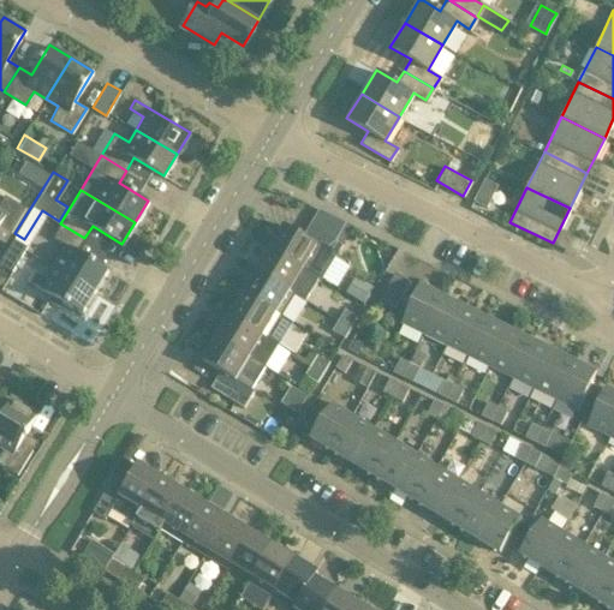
[(484,208),(490,197),(477,191),(472,202),(484,208)]
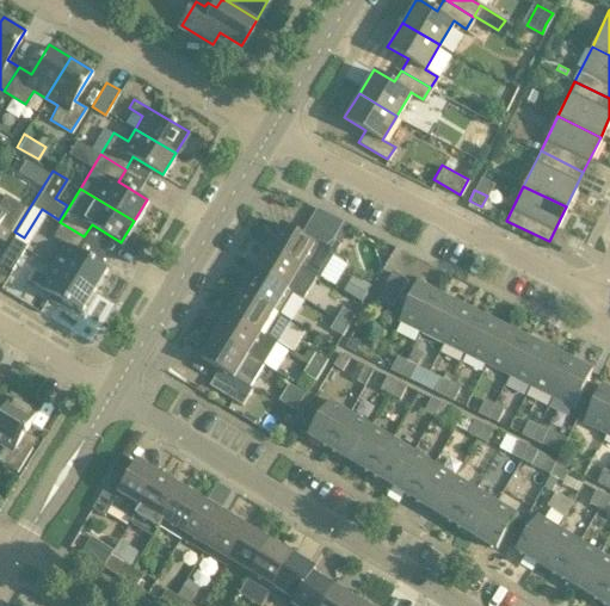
[(4,192),(0,198),(0,223),(11,229),(25,205),(4,192)]
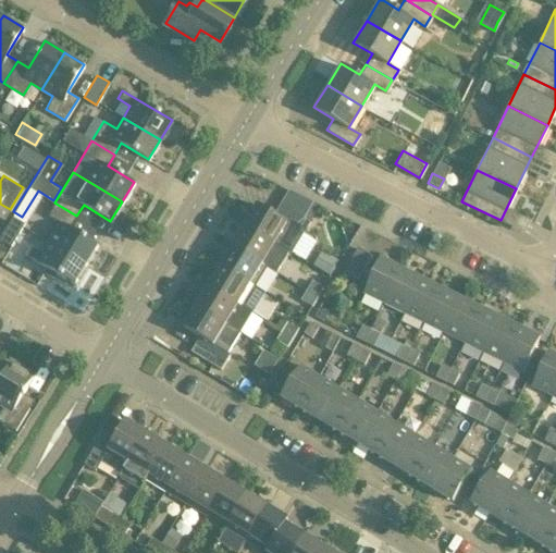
[(278,244),(287,249),(291,252),(309,220),(280,201),(272,213),(256,203),(243,223),(278,244)]
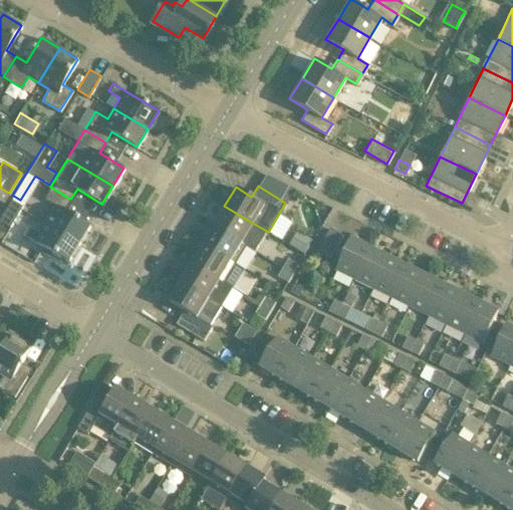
[(43,197),(55,204),(44,222),(78,243),(89,225),(64,210),(70,199),(50,187),(43,197)]
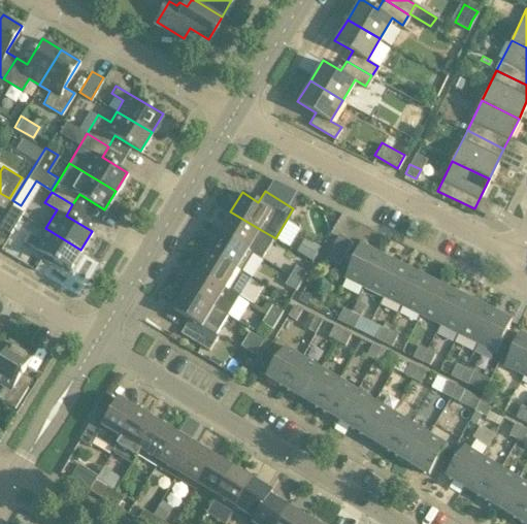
[(0,226),(9,232),(23,210),(11,204),(0,222),(0,226)]
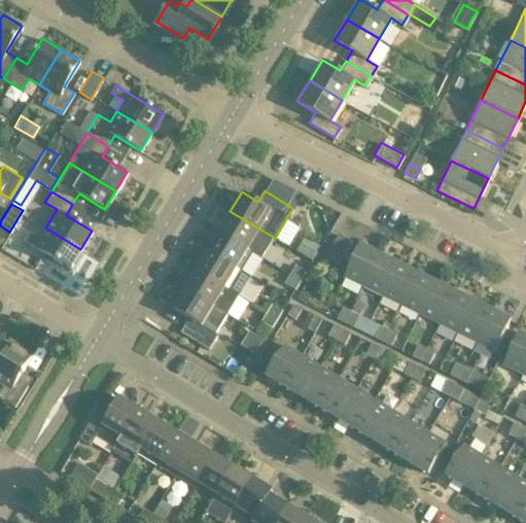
[(250,250),(260,255),(272,236),(263,231),(230,211),(218,231),(250,250)]
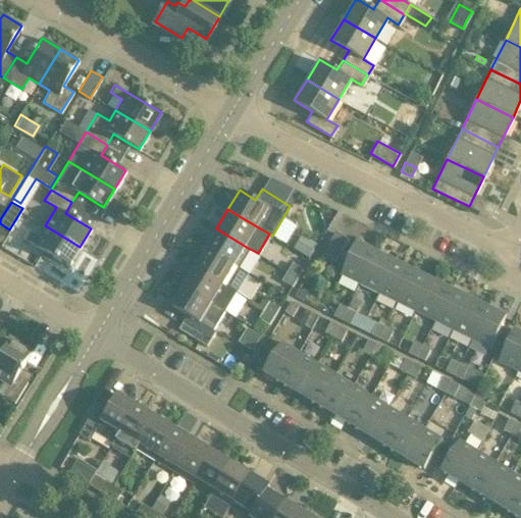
[(22,237),(34,244),(68,265),(80,247),(45,225),(39,236),(27,228),(22,237)]
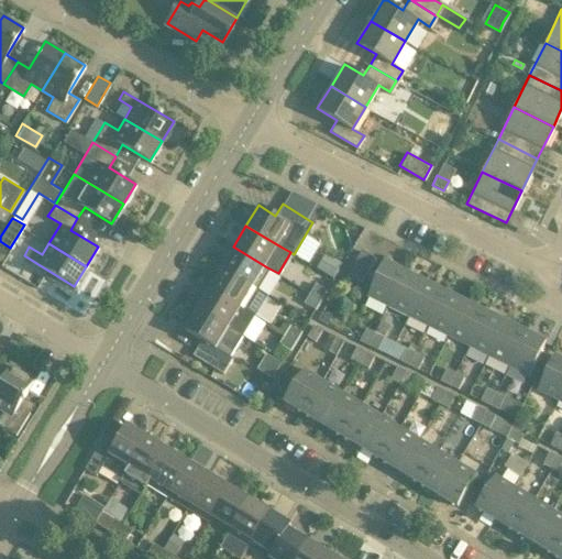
[(267,267),(233,247),(221,266),(255,287),(267,267)]
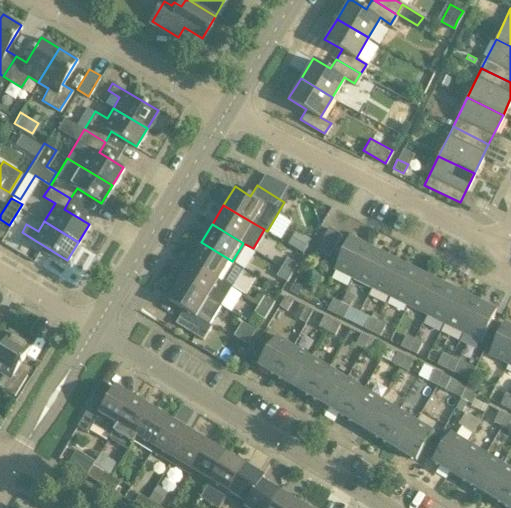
[(315,248),(327,255),(340,233),(328,226),(315,248)]
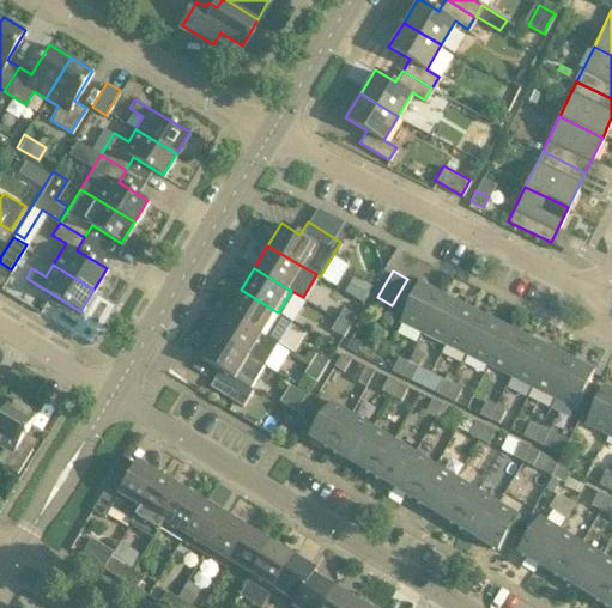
[(344,289),(363,301),(373,285),(355,274),(344,289)]
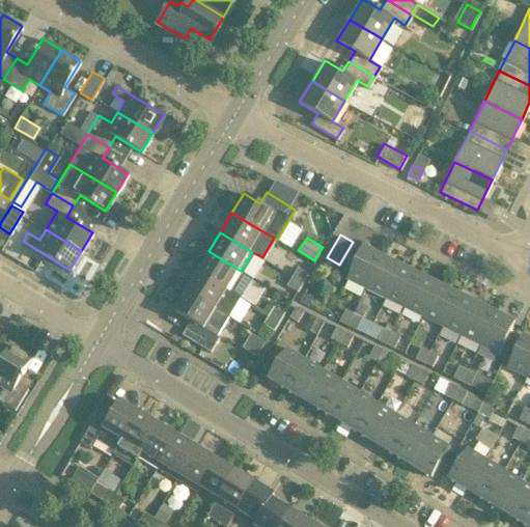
[(361,245),(345,277),(365,286),(381,254),(361,245)]
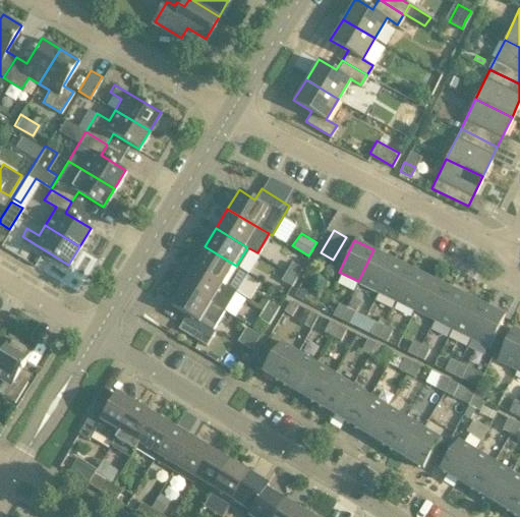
[(246,271),(236,266),(205,246),(193,266),(234,290),(246,271)]
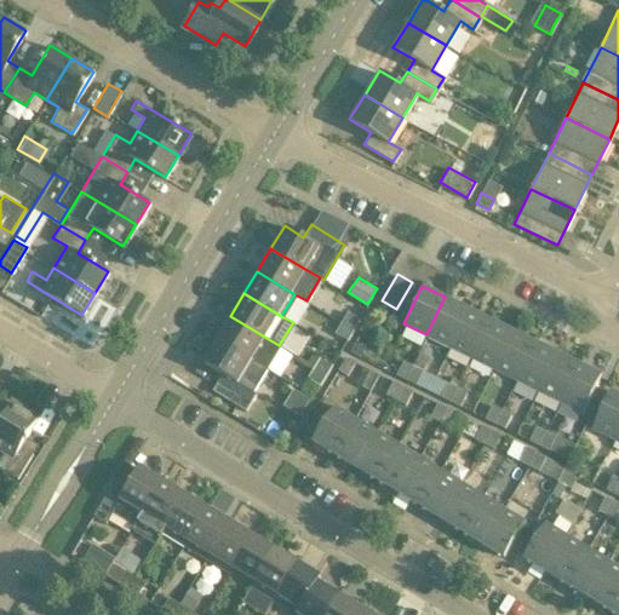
[(448,345),(466,308),(445,297),(427,334),(448,345)]
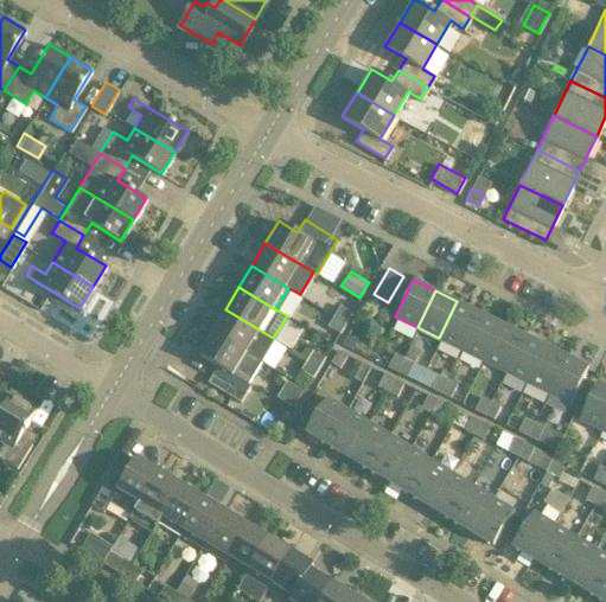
[(460,348),(478,312),(457,301),(439,338),(460,348)]
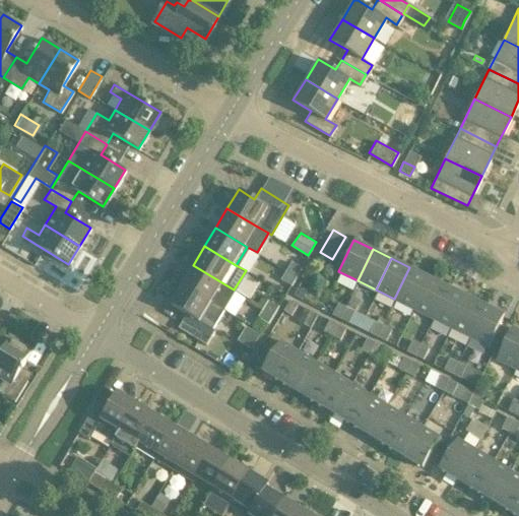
[(301,267),(297,265),(289,261),(284,269),(296,275),(301,267)]
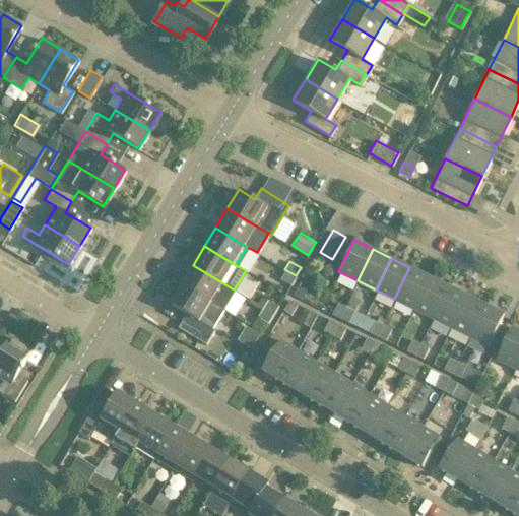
[(213,302),(223,308),(234,289),(193,265),(182,283),(213,303),(213,302)]
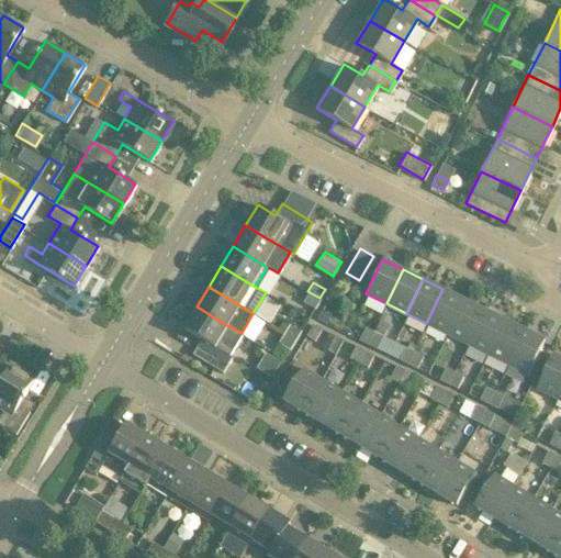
[(446,333),(463,299),(442,289),(426,323),(446,333)]
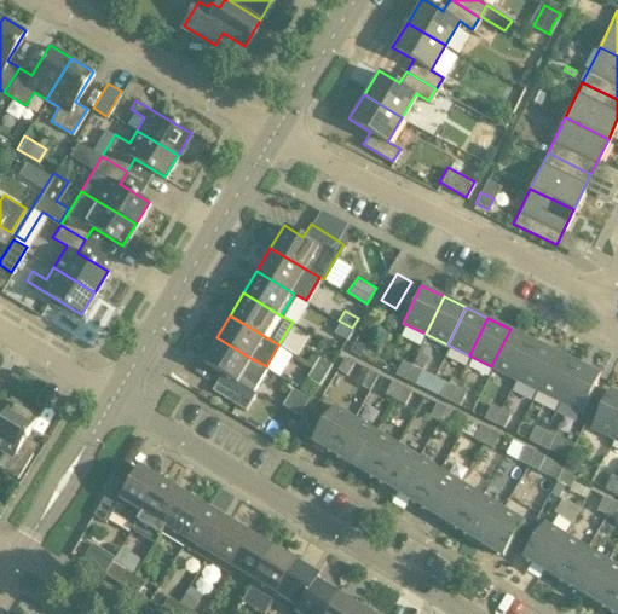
[(333,330),(346,339),(352,328),(339,320),(333,330)]
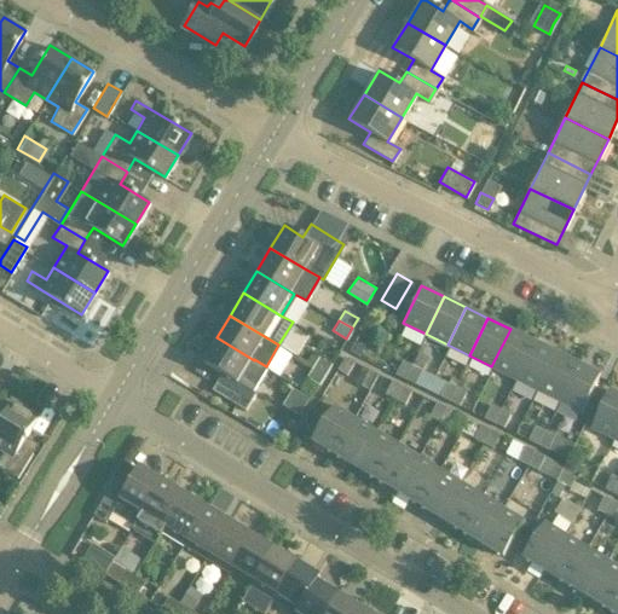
[(514,377),(532,340),(510,329),(491,366),(514,377)]
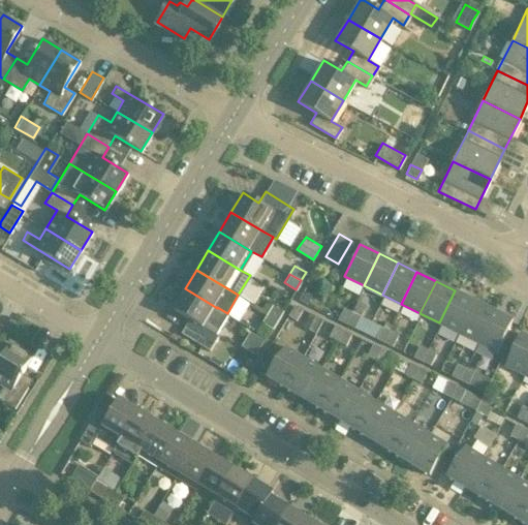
[(218,335),(206,328),(217,308),(185,288),(173,308),(189,318),(180,332),(209,349),(218,335)]
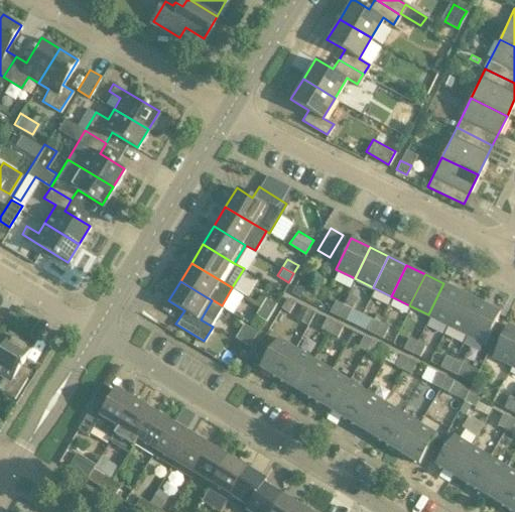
[(446,324),(462,292),(443,283),(428,314),(446,324)]
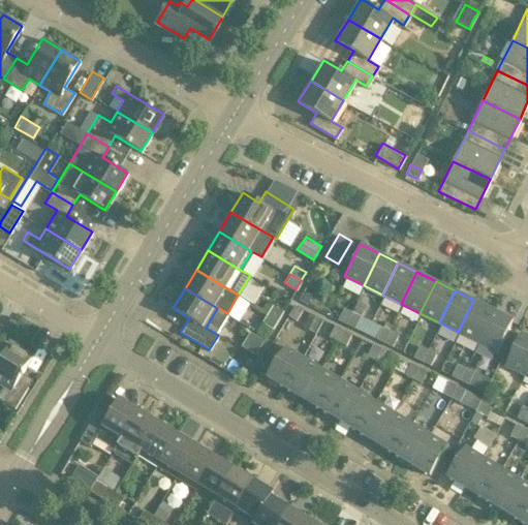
[(283,310),(272,304),(266,300),(260,307),(267,311),(267,312),(278,318),(283,310)]
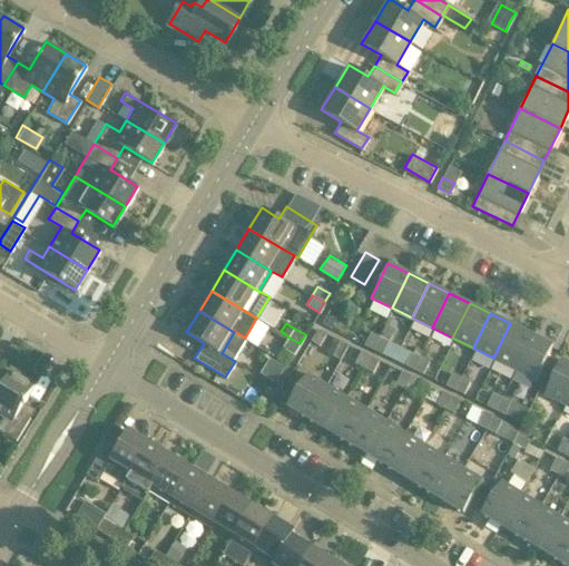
[(513,368),(530,333),(510,323),(493,358),(513,368)]
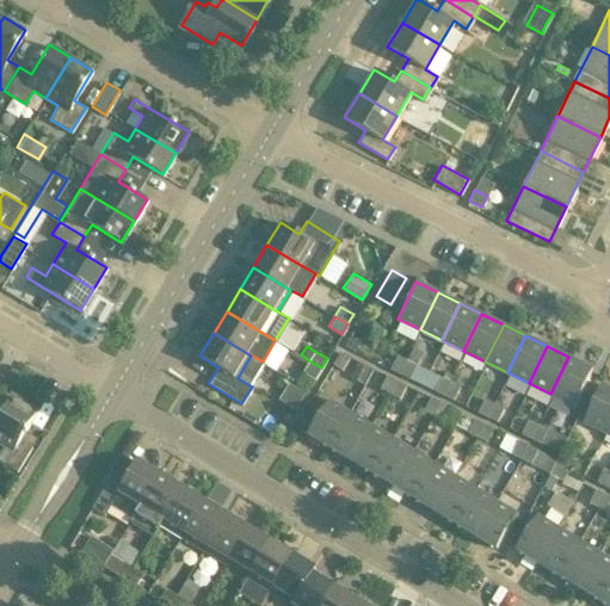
[(347,356),(339,352),(332,363),(340,368),(347,356)]
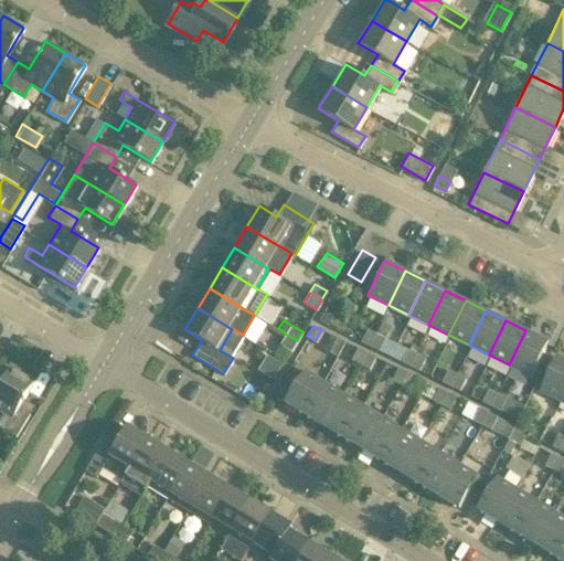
[(369,345),(375,332),(365,328),(360,340),(369,345)]
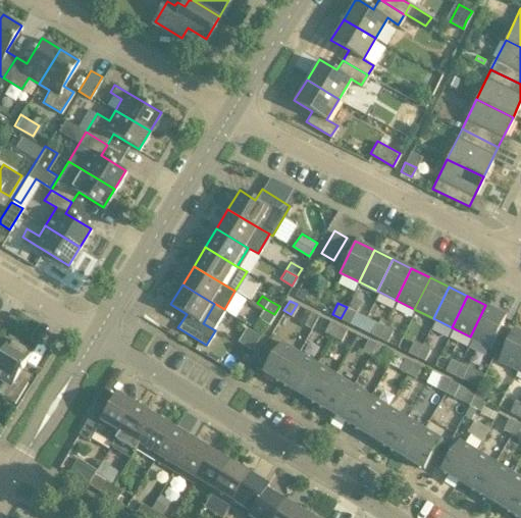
[(489,347),(505,315),(485,305),(470,337),(489,347)]
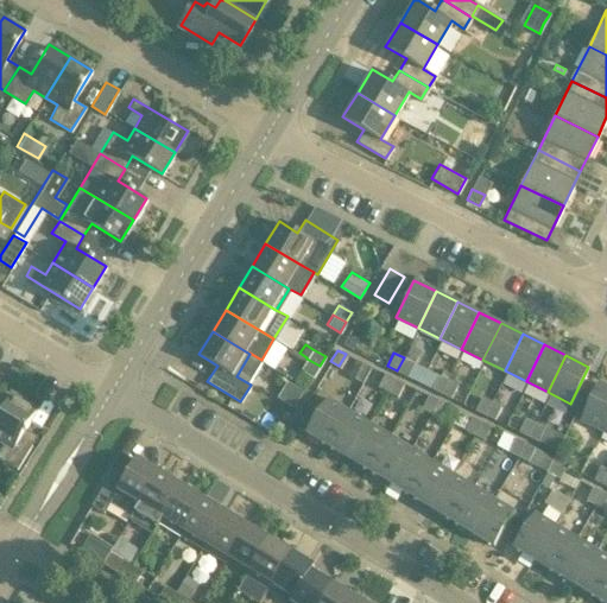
[(404,357),(397,370),(406,375),(413,361),(404,357)]
